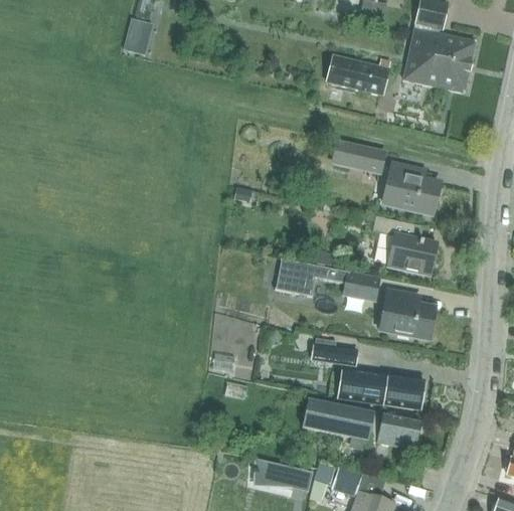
[(465,93),(476,41),(439,34),(440,30),(443,30),(448,5),(425,0),(420,0),(415,25),(431,28),(430,32),(414,28),(403,79),(465,93)]
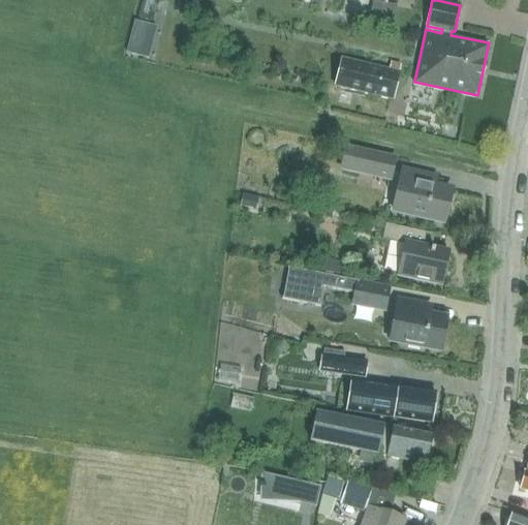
[(394,97),(400,70),(342,56),(336,83),(394,97)]
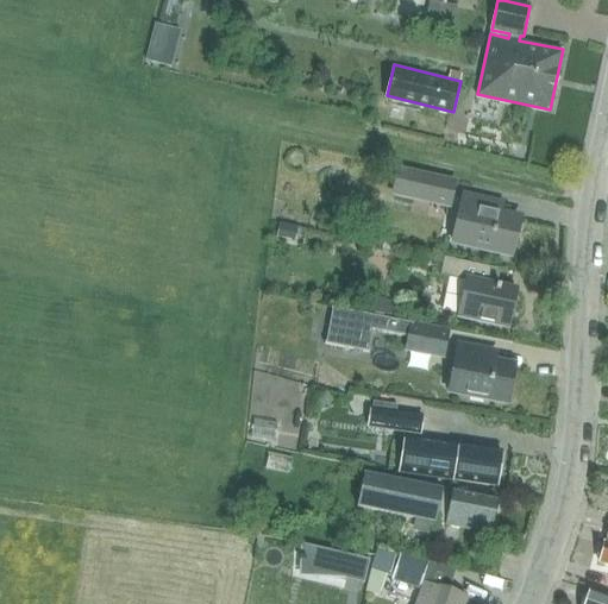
[(455,177),(419,169),(401,165),(395,192),(413,196),(447,203),(455,177)]
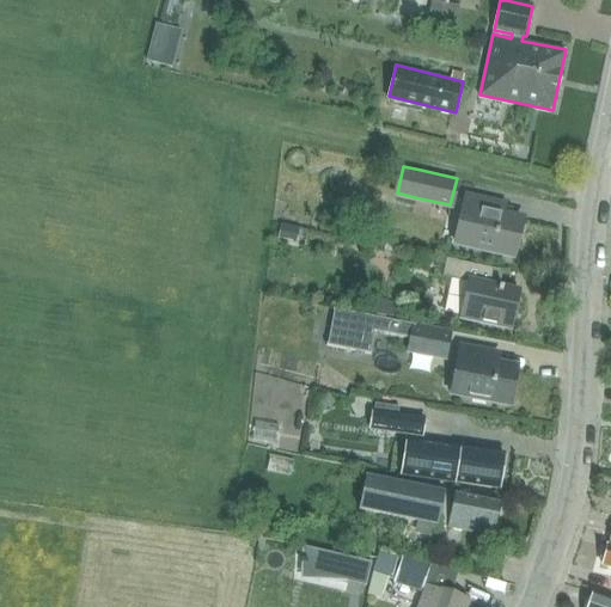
[(513,253),(521,215),(489,208),(490,198),(468,194),(457,240),(513,253)]
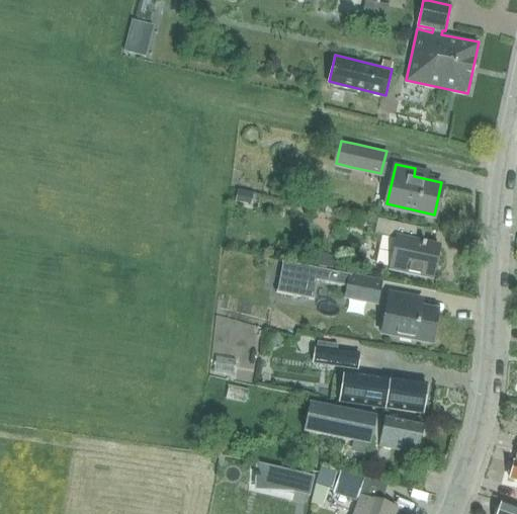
[(357,225),(359,215),(344,210),(342,222),(357,225)]
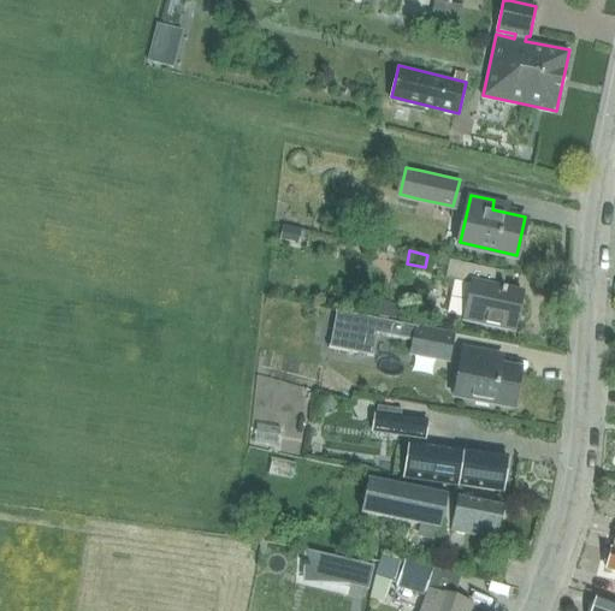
[(513,327),(521,290),(495,284),(498,268),(449,259),(447,274),(473,279),(465,316),(513,327)]
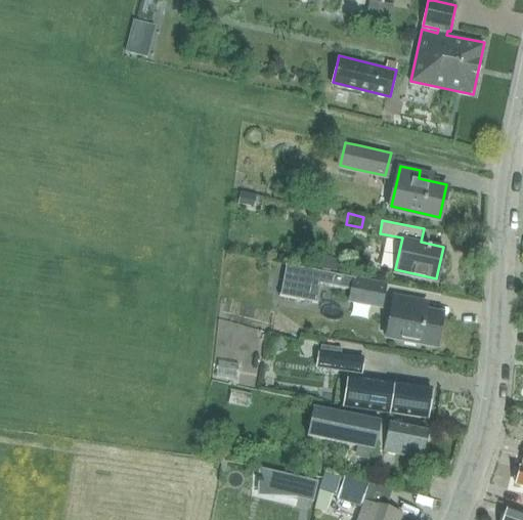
[(382,306),(387,280),(314,266),(311,280),(350,289),(347,300),(382,306)]
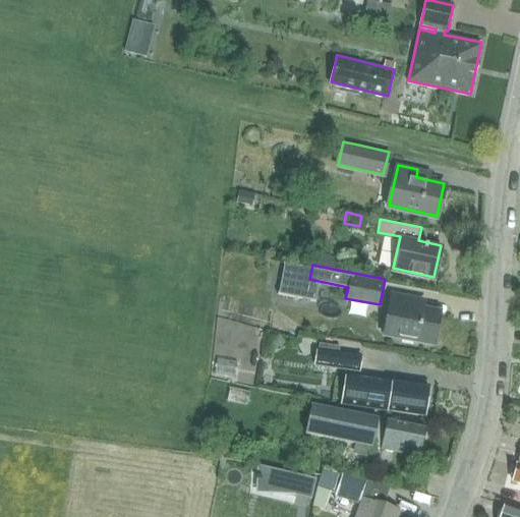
[(434,342),(440,309),(411,304),(412,296),(393,292),(385,333),(434,342)]
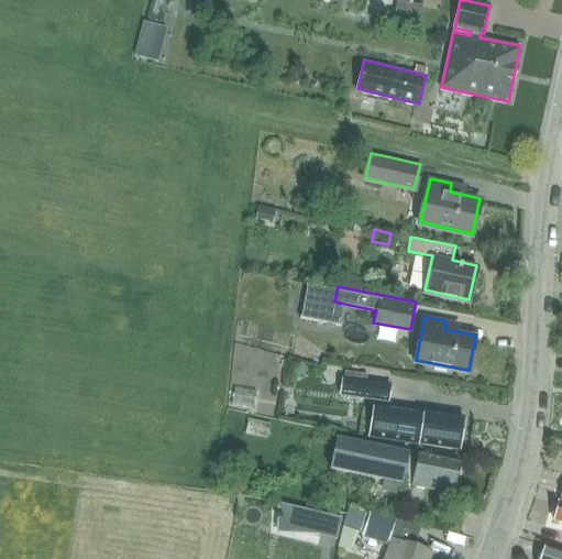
[(311,373),(305,358),(291,365),(298,380),(311,373)]
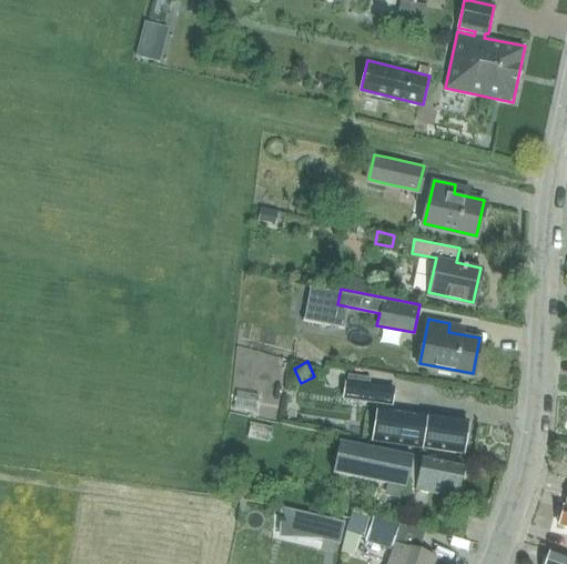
[(392,402),(395,384),(370,381),(371,374),(348,371),(345,395),(392,402)]
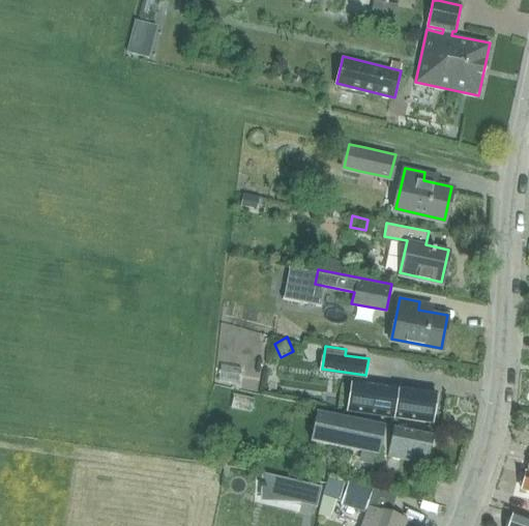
[(246,370),(246,358),(227,357),(226,368),(246,370)]
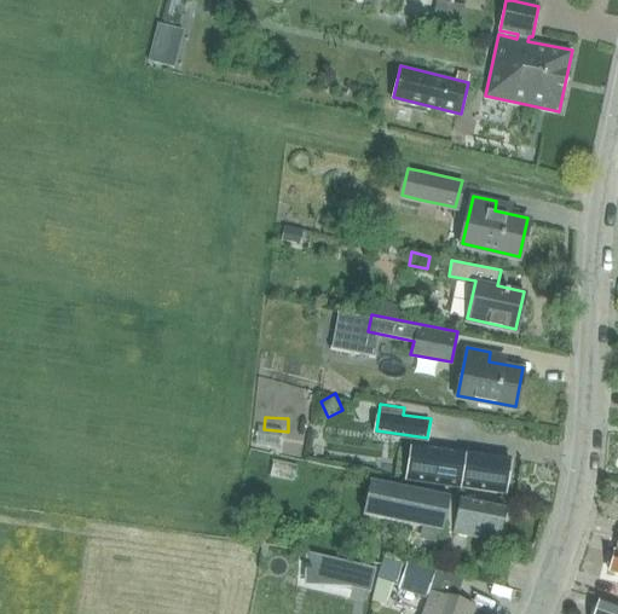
[(504,491),(509,456),(413,441),(408,476),(504,491)]
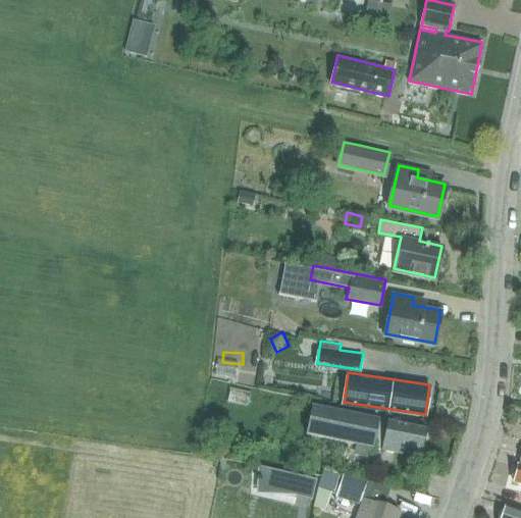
[(421,450),(426,427),(388,419),(387,420),(380,418),(380,417),(312,403),(306,431),(373,446),(373,444),(383,446),(383,448),(404,452),(406,447),(421,450)]
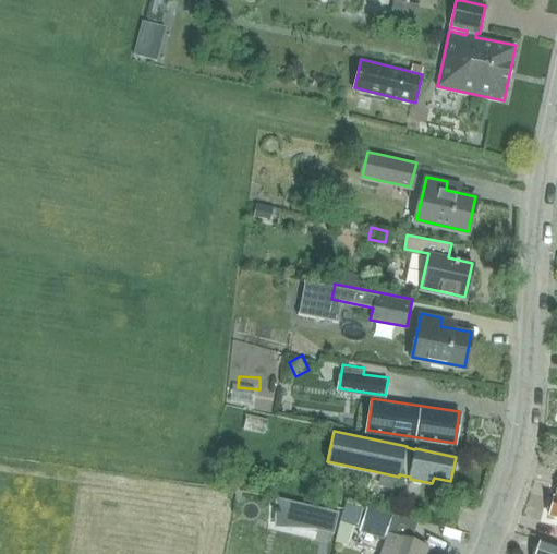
[(348,496),(341,517),(342,518),(353,521),(361,525),(361,527),(385,536),(387,531),(387,532),(395,512),(370,503),(368,504),(348,496)]
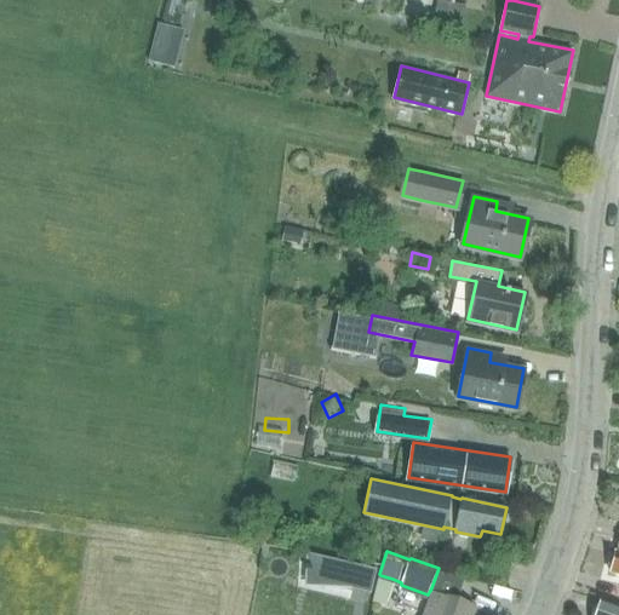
[(325,555),(319,579),(372,591),(377,568),(325,555)]
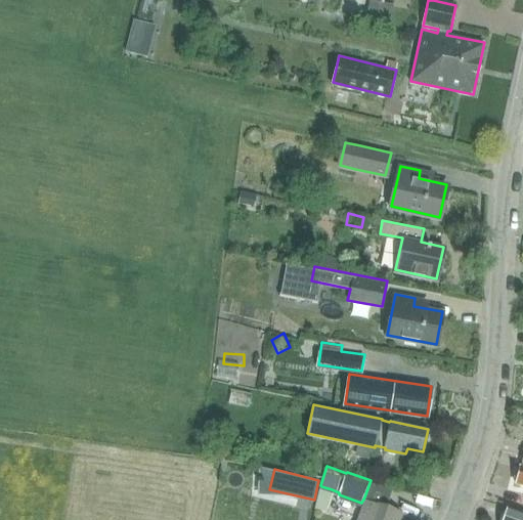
[(321,486),(316,507),(325,509),(332,489),(321,486)]
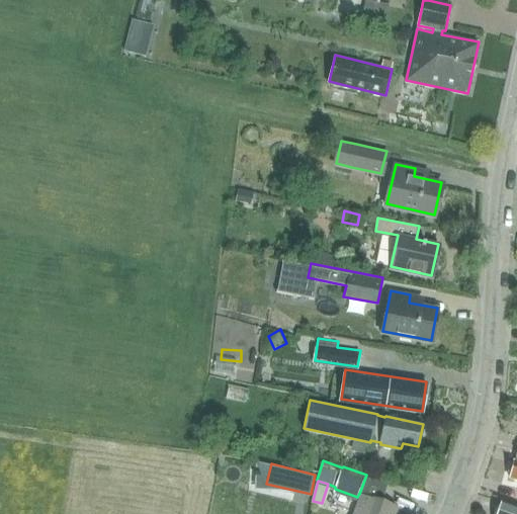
[(369,496),(369,497),(363,495),(360,503),(358,503),(354,513),(394,513),(397,506),(369,496)]
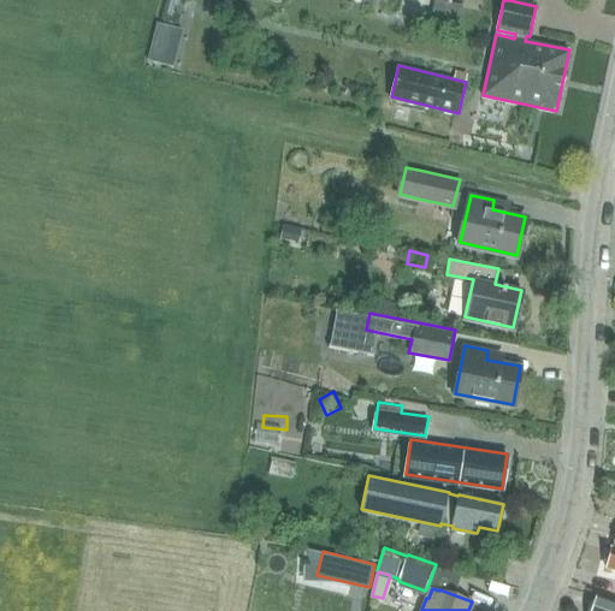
[(614,601),(597,595),(590,610),(614,610),(614,601)]
